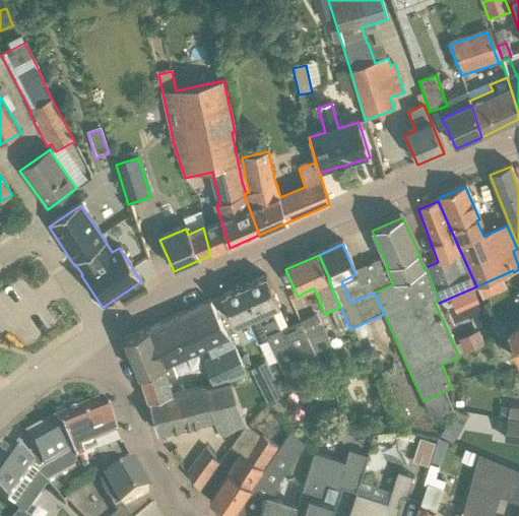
[(316,360),(300,324),(281,333),(271,311),(279,308),(266,278),(244,288),(267,341),(266,341),(282,375),(283,374),(290,391),(303,385),(296,369),(316,360)]
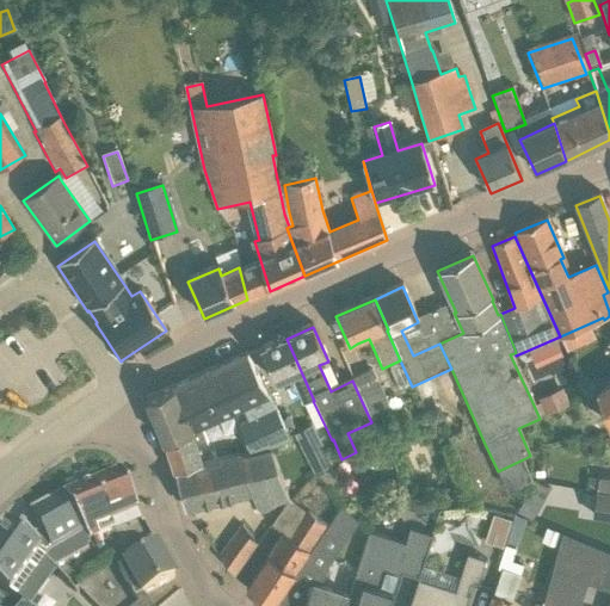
[(567,353),(578,348),(571,332),(560,335),(560,336),(567,353)]
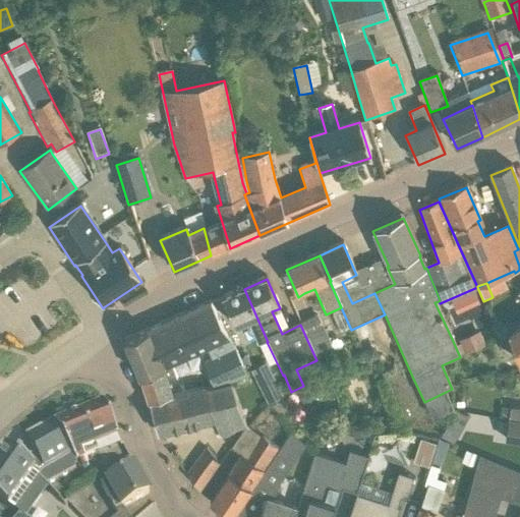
[(244,289),(222,299),(235,329),(247,323),(257,347),(267,342),(268,342),(244,289)]
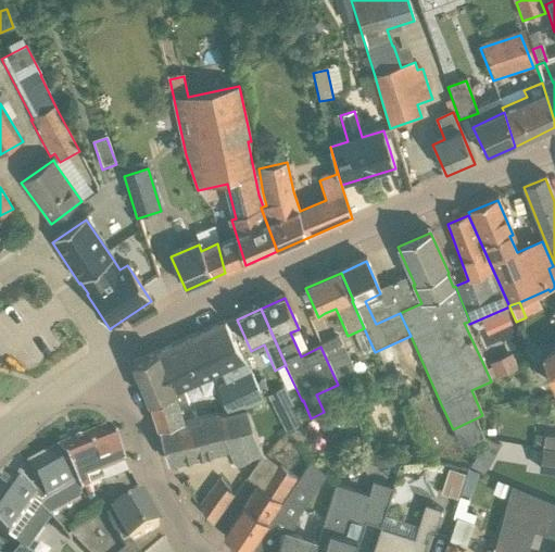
[(225,324),(134,365),(151,404),(160,431),(183,425),(178,410),(189,405),(183,390),(212,377),(219,374),(225,386),(216,390),(225,413),(265,402),(225,324)]
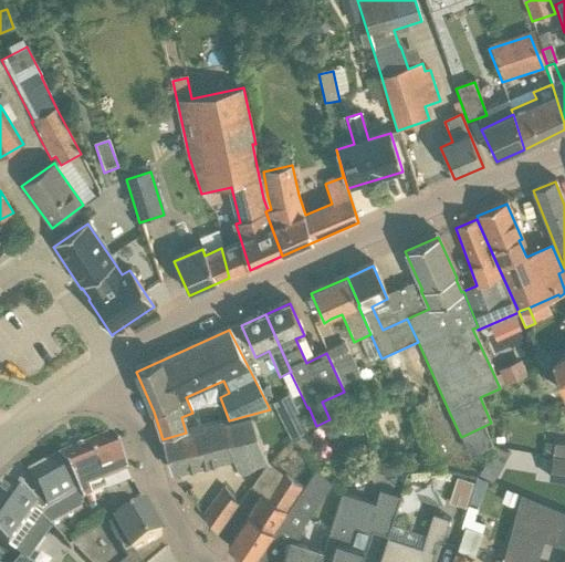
[(345,344),(326,353),(344,392),(363,383),(345,344)]
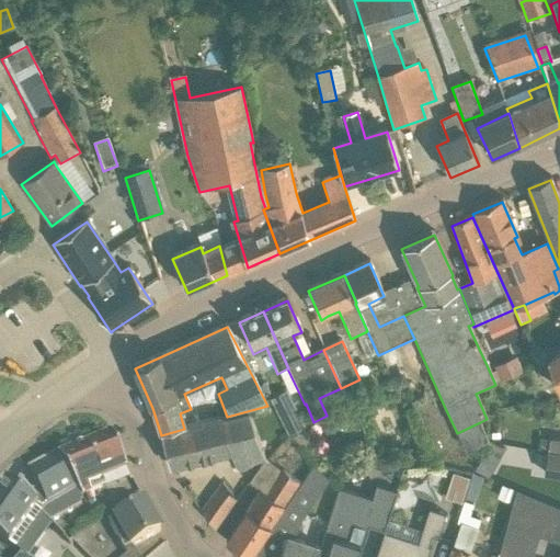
[(559,351),(548,357),(547,359),(552,373),(559,394),(559,351)]
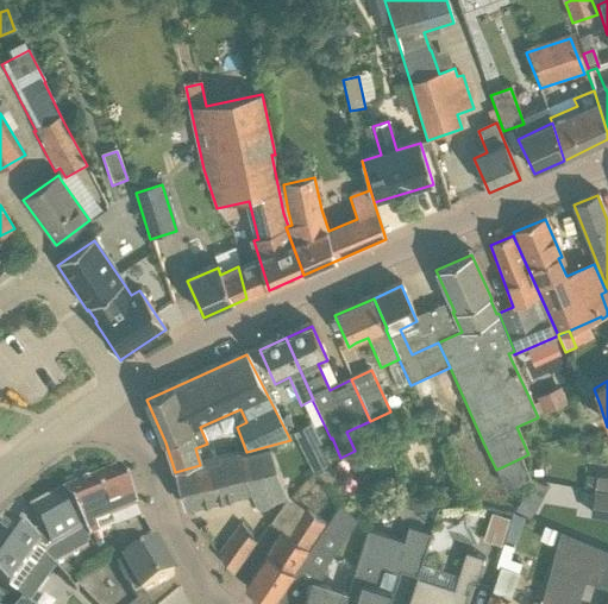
[(561,389),(536,400),(544,417),(569,406),(561,389)]
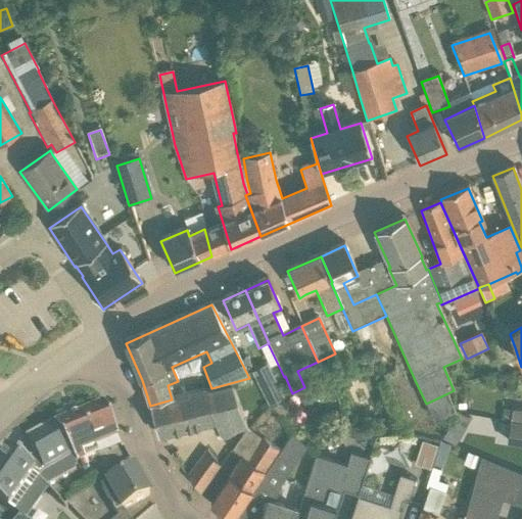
[(265,366),(251,374),(270,407),(283,398),(265,366)]
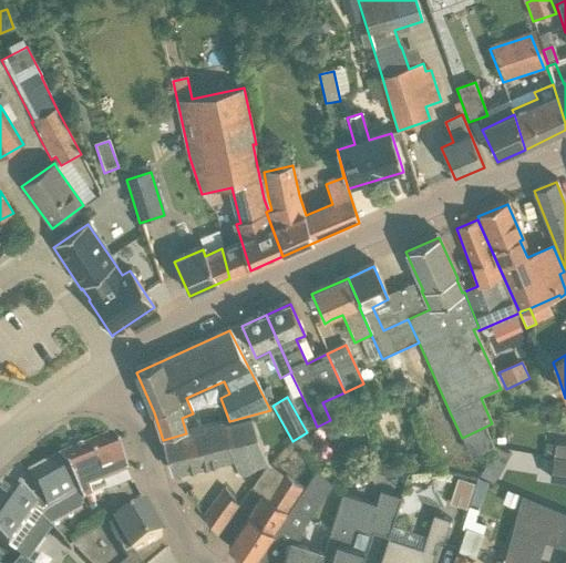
[(251,421),(230,427),(222,423),(186,433),(163,440),(172,476),(235,461),(237,469),(239,476),(243,480),(244,479),(255,473),(254,470),(268,467),(268,466),(251,421)]
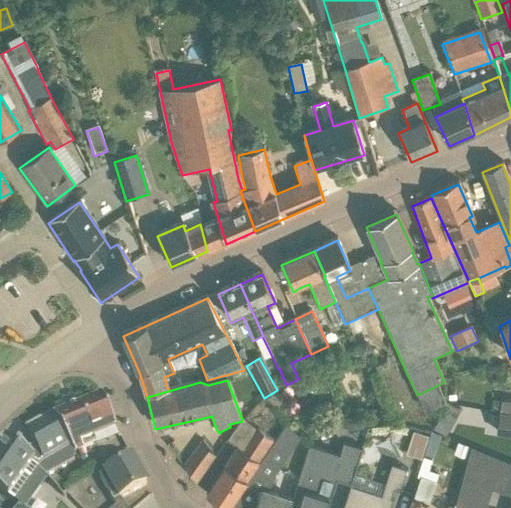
[(266,402),(273,411),(278,408),(271,399),(266,402)]
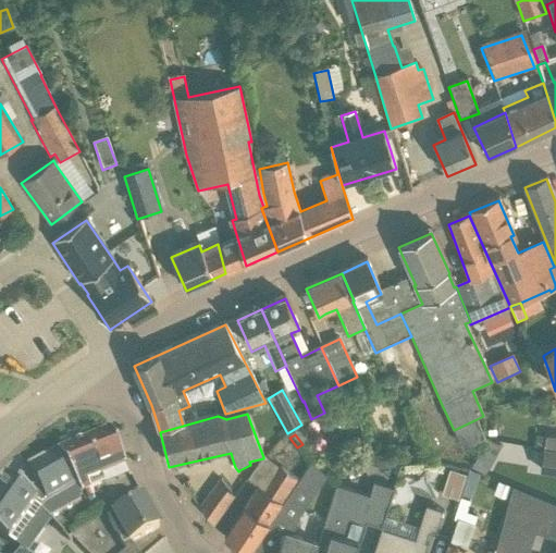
[(58,461),(77,493),(81,498),(103,488),(101,482),(125,472),(111,439),(58,461)]
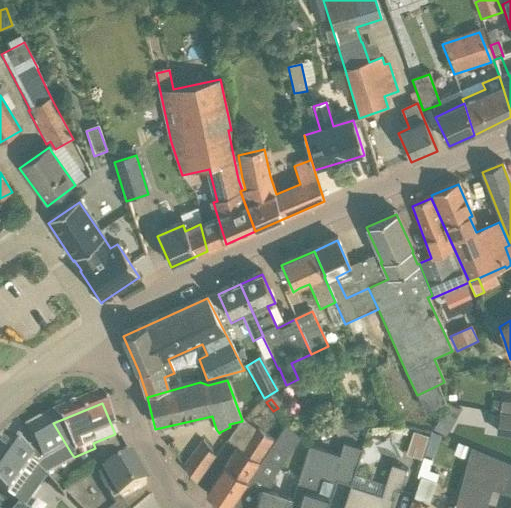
[(499,417),(510,418),(510,403),(501,403),(499,417)]
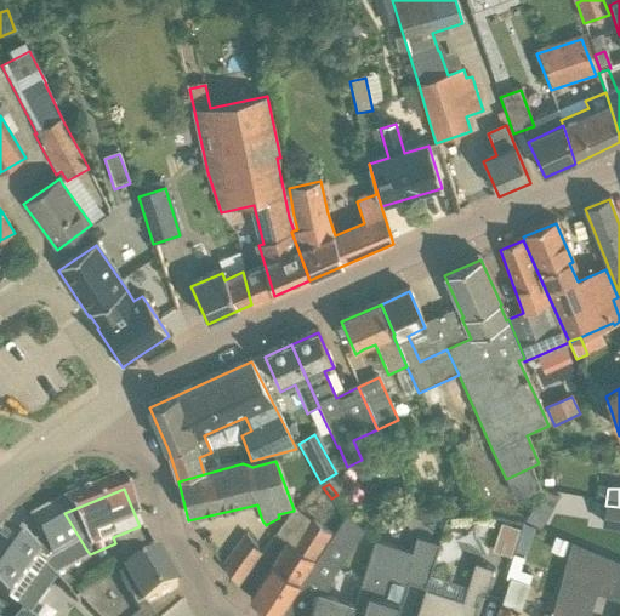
[(438,506),(420,509),(422,526),(442,523),(438,506)]
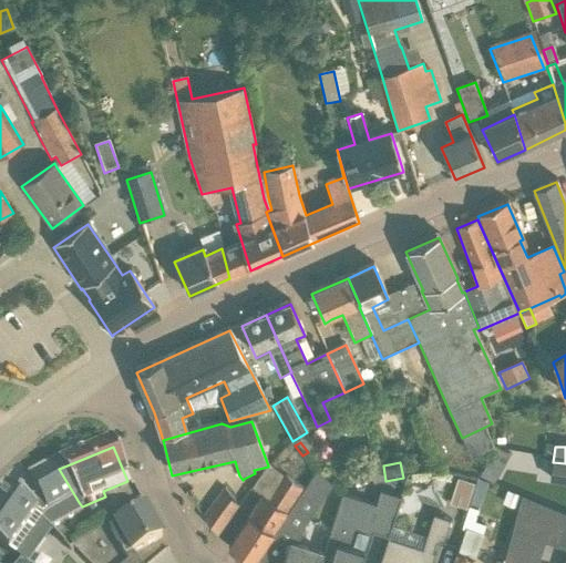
[(549,482),(565,484),(565,463),(553,462),(549,482)]
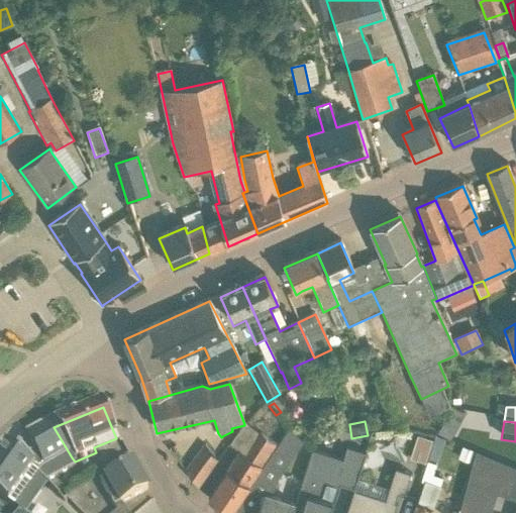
[(26,439),(35,455),(22,463),(6,452),(0,460),(0,503),(1,505),(12,512),(30,512),(38,502),(48,488),(39,478),(44,474),(62,464),(72,457),(54,427),(52,424),(26,439)]
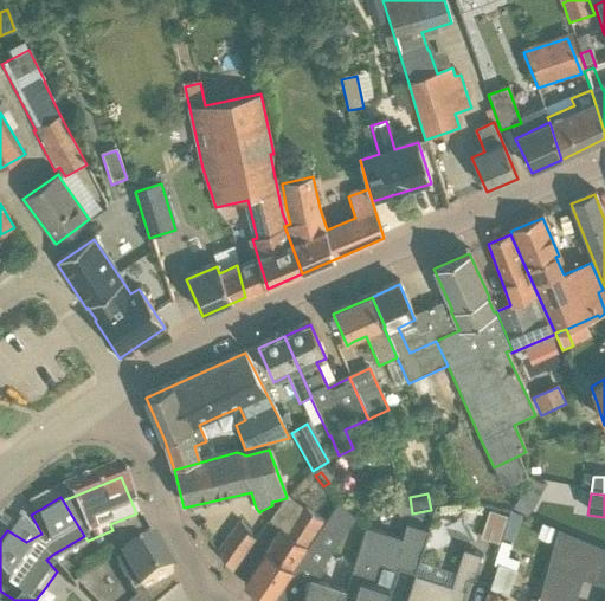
[(392,503),(397,516),(410,511),(405,498),(392,503)]
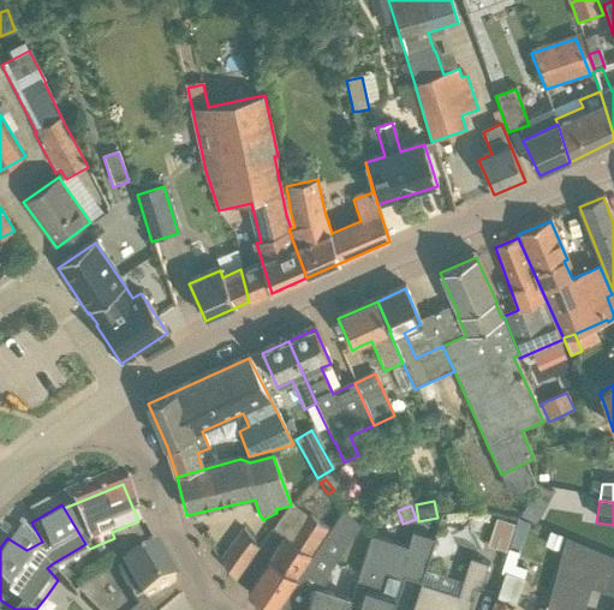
[(280,609),(331,532),(291,507),(273,531),(286,540),(248,596),(268,609),(280,609)]
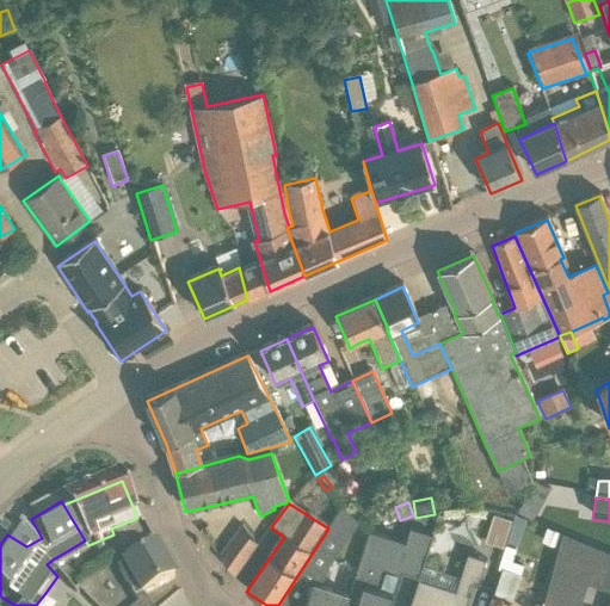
[(386,518),(381,506),(370,511),(375,523),(386,518)]
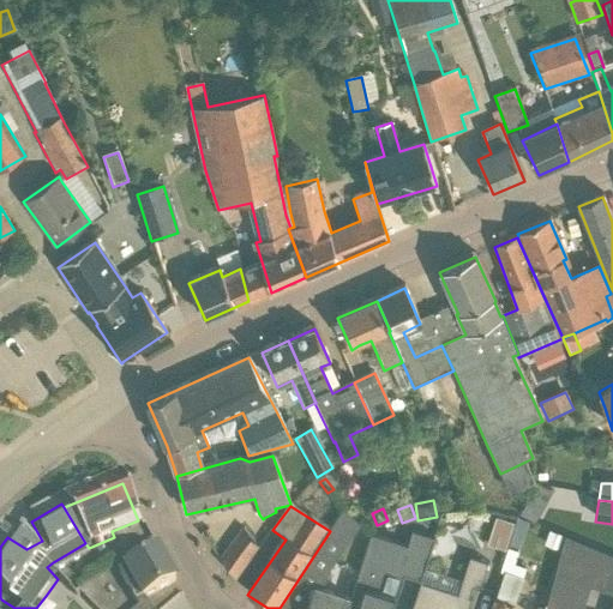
[(360,526),(343,513),(331,532),(330,531),(280,608),(347,608),(350,598),(320,589),(320,586),(336,565),(360,526)]
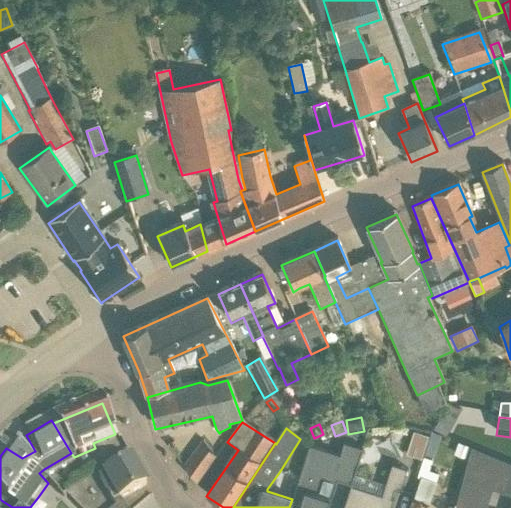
[(413,433),(405,456),(420,461),(428,438),(413,433)]
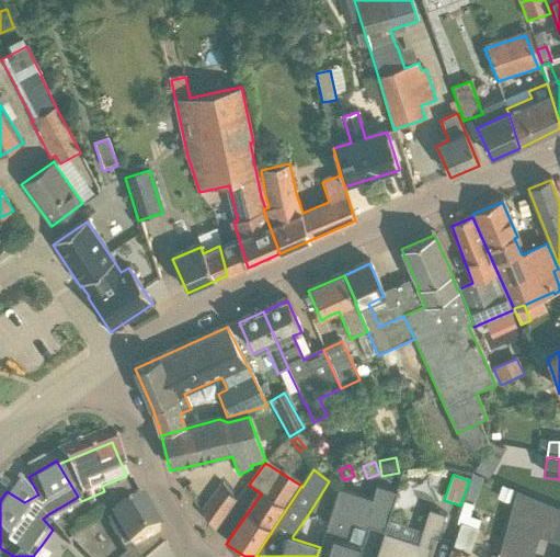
[(217,485),(197,513),(217,526),(237,498),(217,485)]
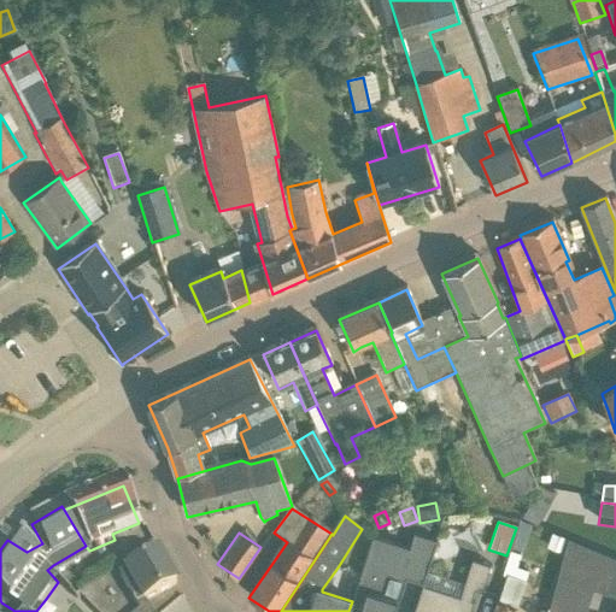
[(438,543),(415,535),(410,551),(374,539),(352,605),(350,611),(393,611),(397,601),(381,596),(388,575),(423,587),(438,543)]
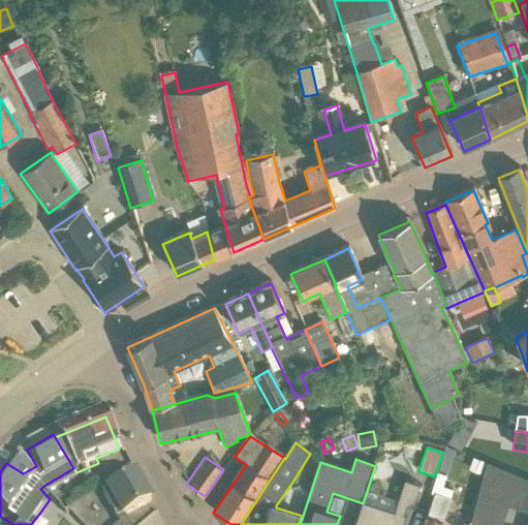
[(473,461),(469,472),(482,476),(486,465),(473,461)]
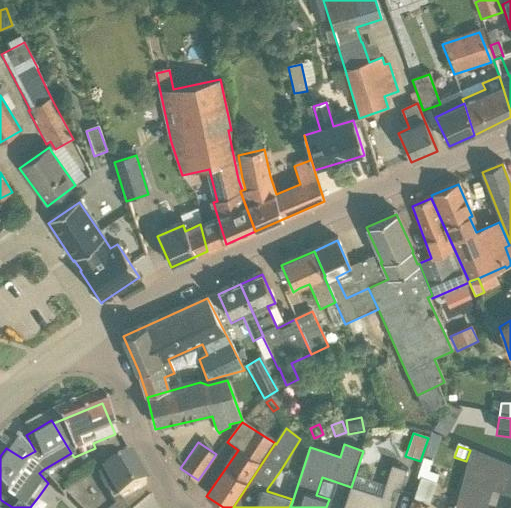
[(121,507),(120,504),(146,490),(132,463),(98,482),(113,507),(121,507)]
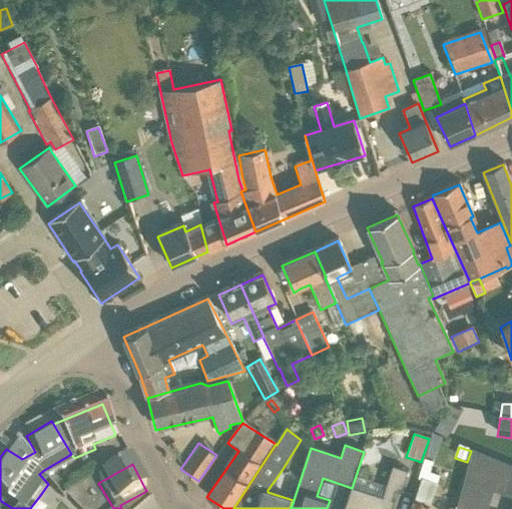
[(511,467),(503,493),(511,495),(511,467)]
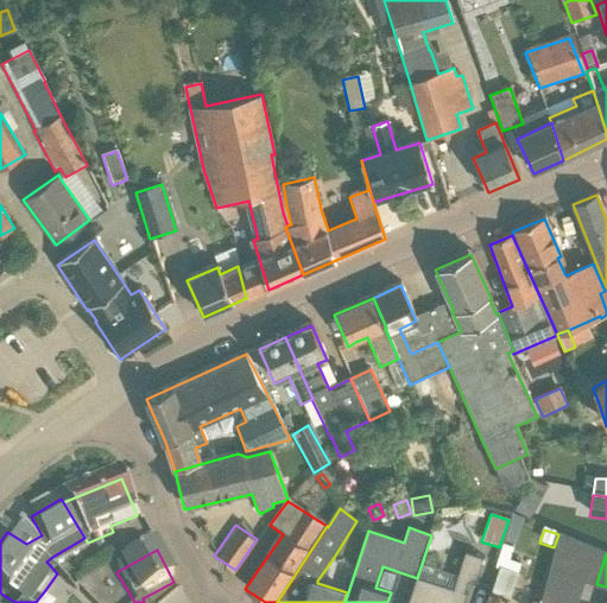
[(485,560),(467,554),(454,591),(418,581),(419,578),(417,578),(409,602),(465,602),(467,596),(465,595),(468,584),(476,586),(485,560)]
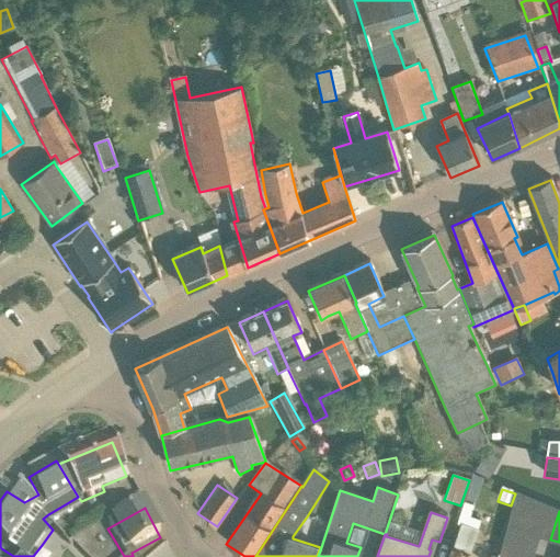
[(466,556),(476,531),(460,525),(449,556),(466,556)]
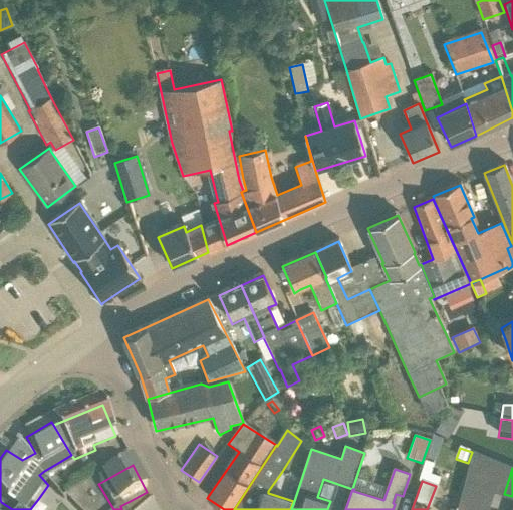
[(456,509),(488,509),(492,500),(461,490),(456,509)]
